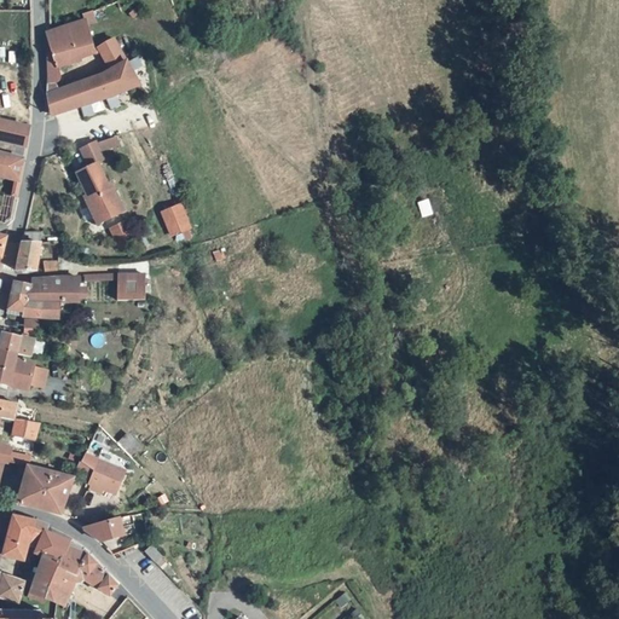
[(93,17),(91,10),(82,13),(85,21),(93,17)]
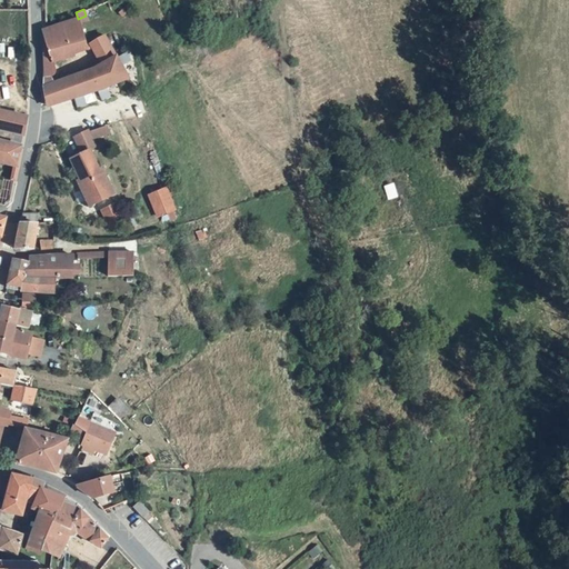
[(86,48),(78,19),(46,32),(43,33),(43,42),(47,41),(49,49),(43,51),(42,67),(86,48)]
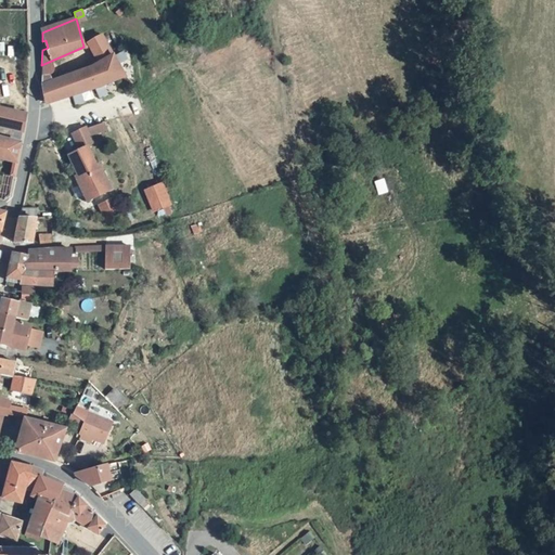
[(98,64),(114,56),(103,38),(101,33),(87,39),(98,64)]
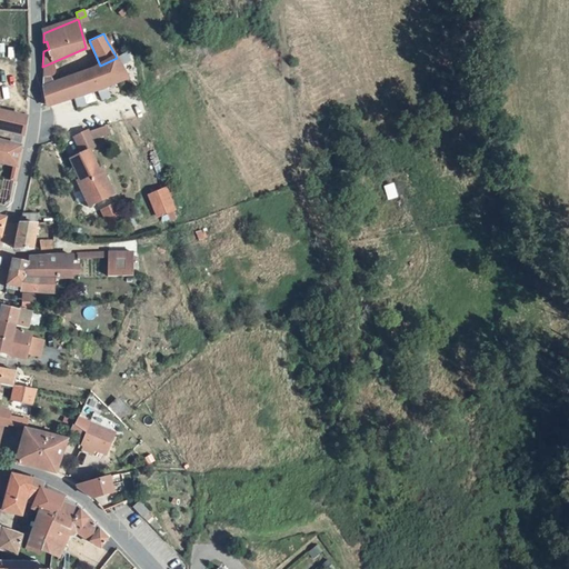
[(126,55),(117,58),(121,67),(130,62),(126,55)]
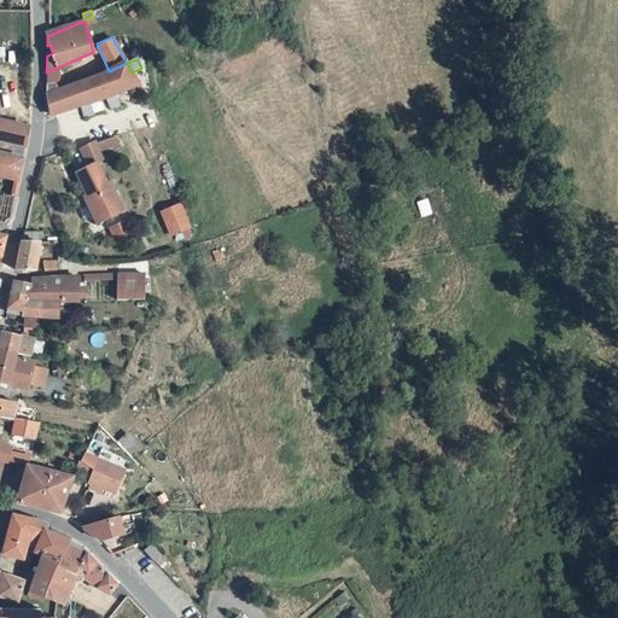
[(50,116),(80,108),(89,104),(95,101),(106,98),(115,94),(138,85),(132,73),(127,63),(109,71),(95,77),(47,94),(50,116)]
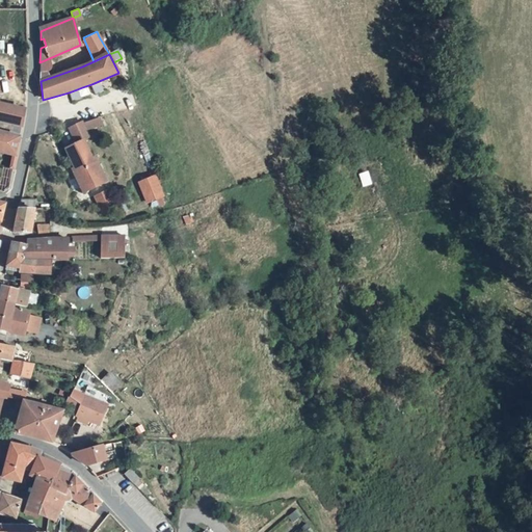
[(99,81),(91,84),(95,92),(103,89),(99,81)]
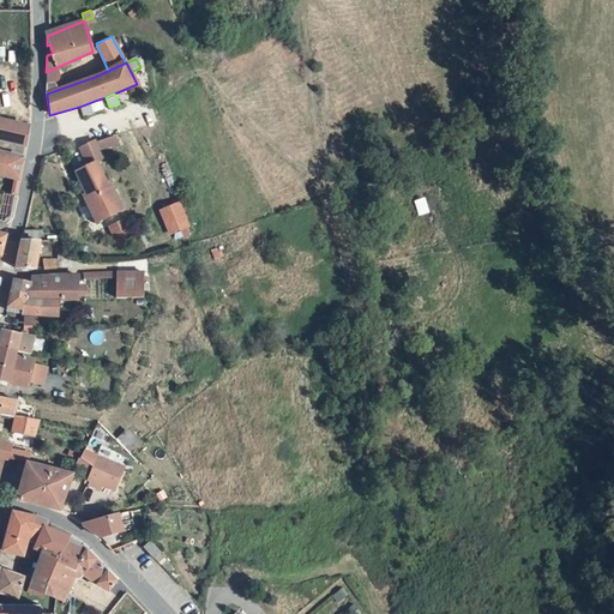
[(89,103),(79,107),(82,115),(92,112),(89,103)]
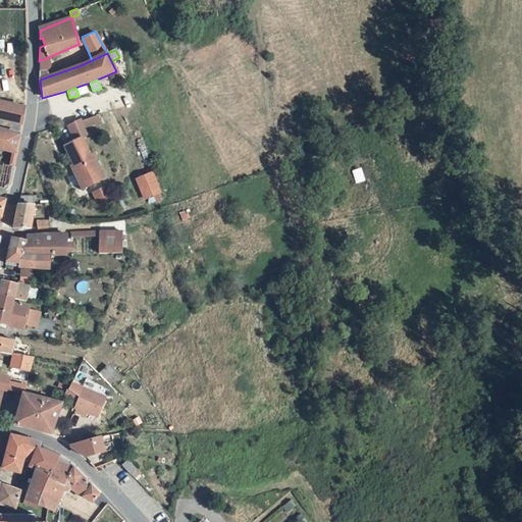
[(0,119),(20,124),(23,108),(0,102),(0,119)]
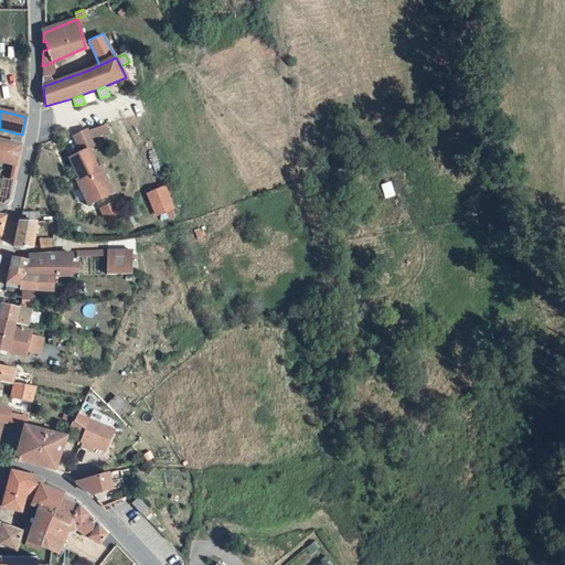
[(70,139),(77,155),(84,151),(91,148),(83,134),(70,139)]
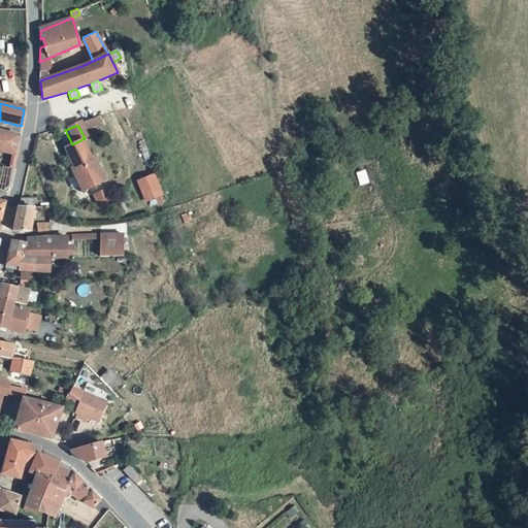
[(0,153),(14,156),(19,137),(0,132),(0,153)]
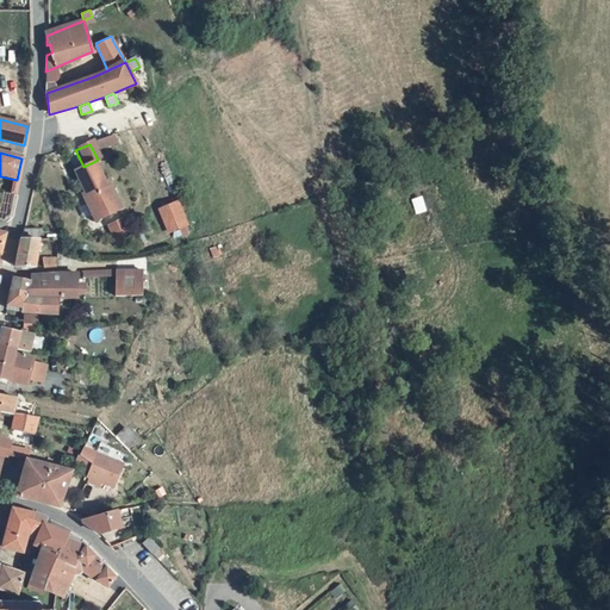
[(100,184),(91,163),(83,167),(72,173),(86,203),(83,204),(88,216),(98,212),(101,218),(113,213),(107,199),(111,198),(104,181),(100,184)]
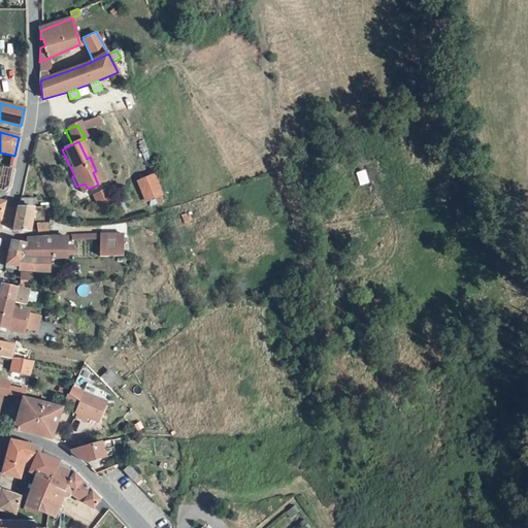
[(134,180),(142,200),(158,195),(149,174),(134,180)]
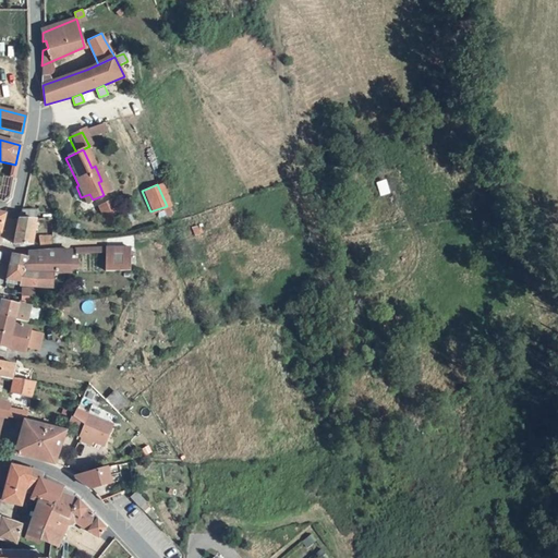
[(9,197),(10,194),(0,191),(0,202),(1,203),(9,197)]
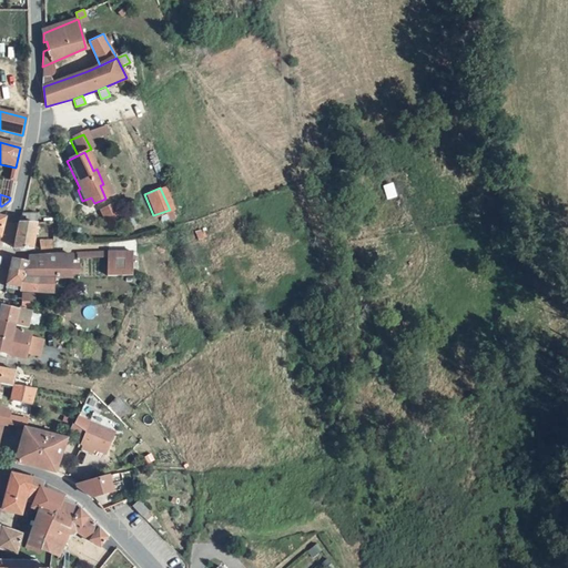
[(108,229),(125,221),(117,202),(99,210),(108,229)]
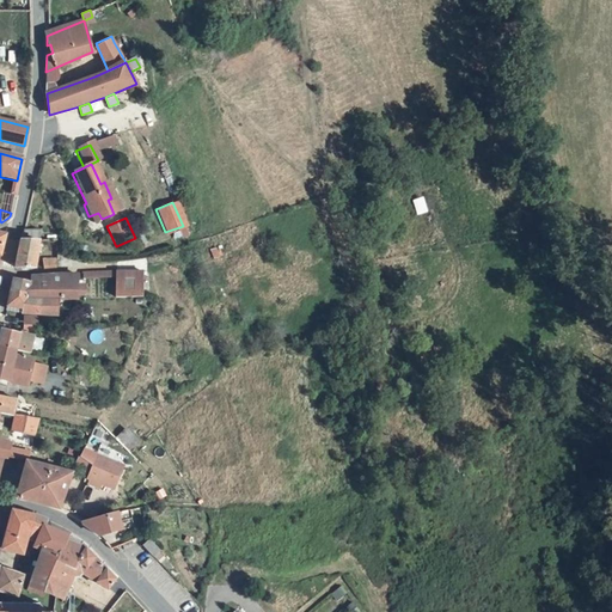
[(40,232),(24,231),(14,271),(34,270),(40,232)]
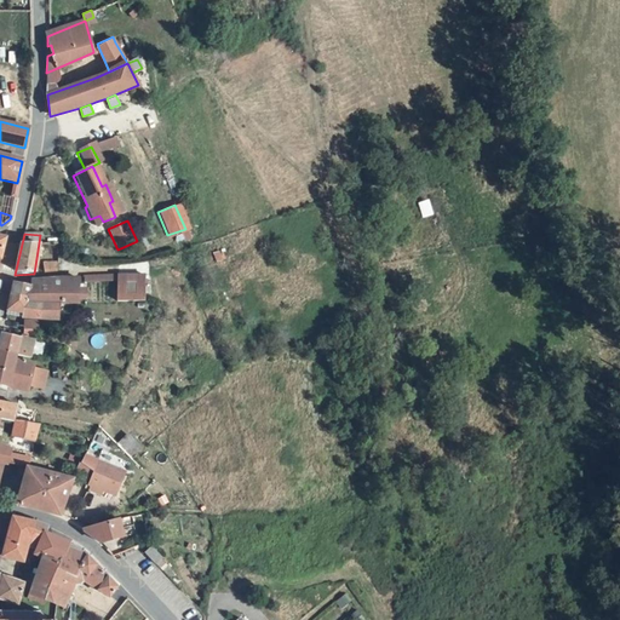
[(144,276),(118,277),(118,282),(118,303),(145,302),(144,276)]
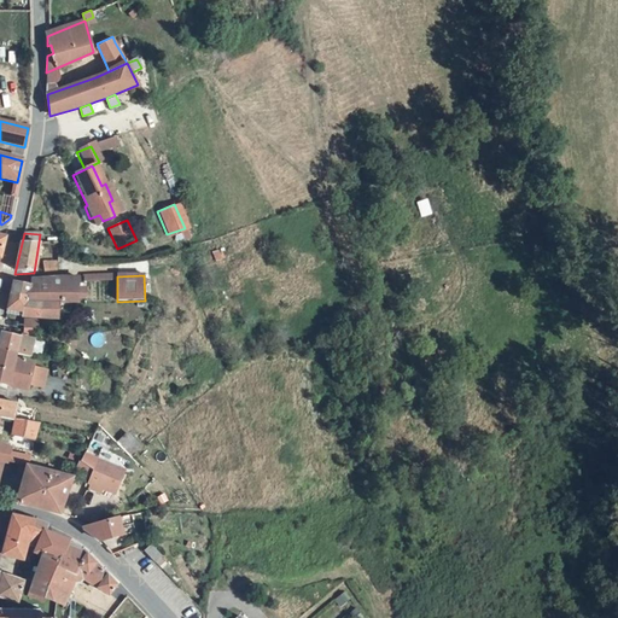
[(77,302),(77,298),(79,290),(79,277),(65,278),(57,278),(34,280),(34,285),(12,284),(10,293),(27,295),(25,302),(58,302),(77,302)]
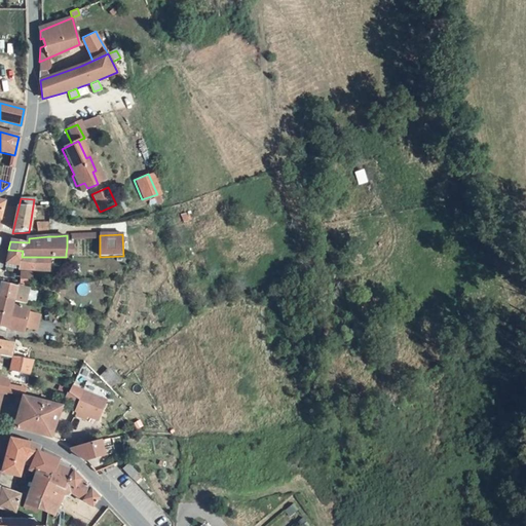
[(8,250),(4,266),(17,267),(17,269),(20,269),(49,270),(49,257),(22,257),(23,251),(8,250)]
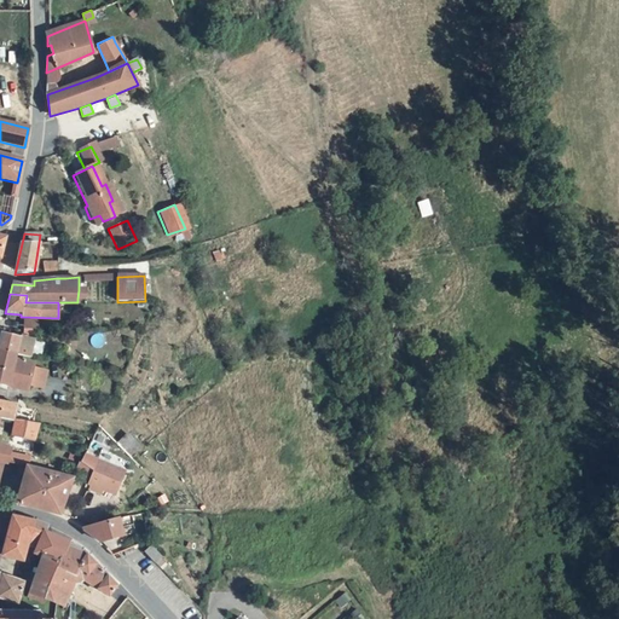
[(33,341),(1,334),(0,336),(0,350),(16,353),(30,356),(30,353),(33,341)]
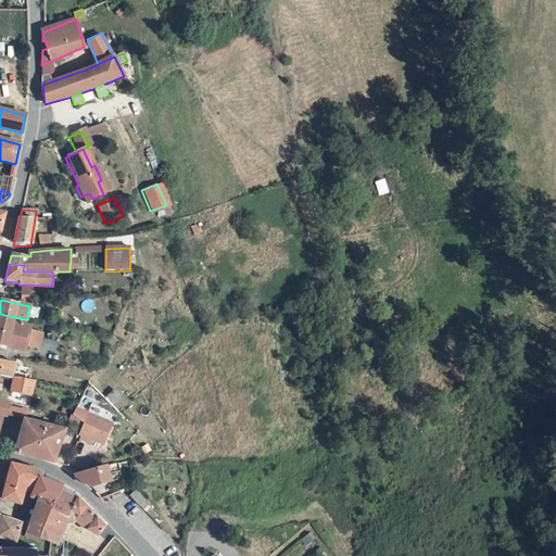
[(29,306),(27,317),(36,318),(38,308),(29,306)]
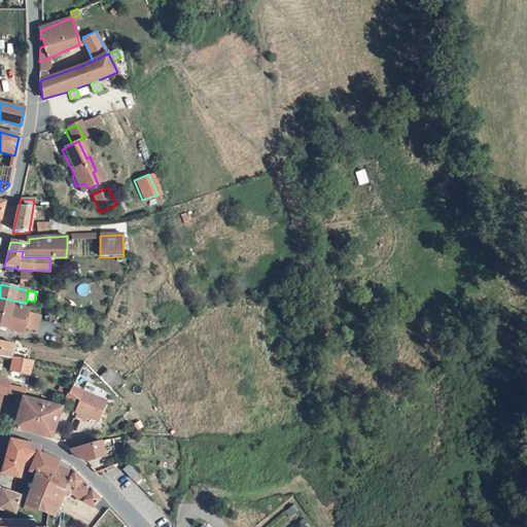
[(0,297),(0,330),(5,332),(6,329),(24,334),(24,330),(28,314),(29,310),(12,306),(13,301),(0,297)]
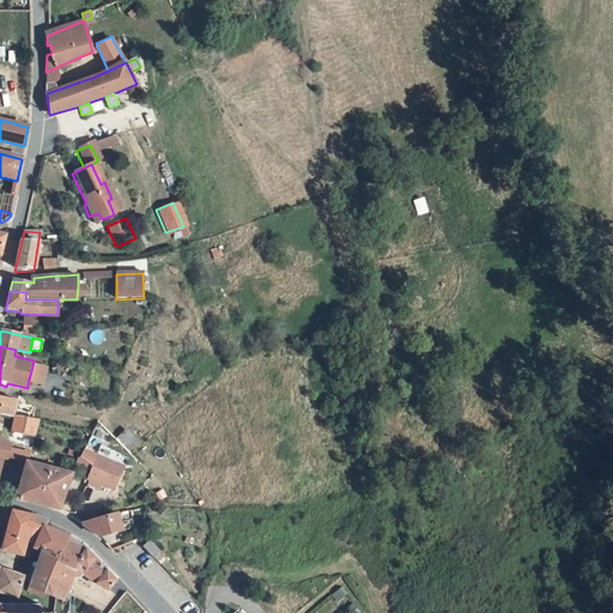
[(32,365),(28,384),(42,387),(46,369),(32,365)]
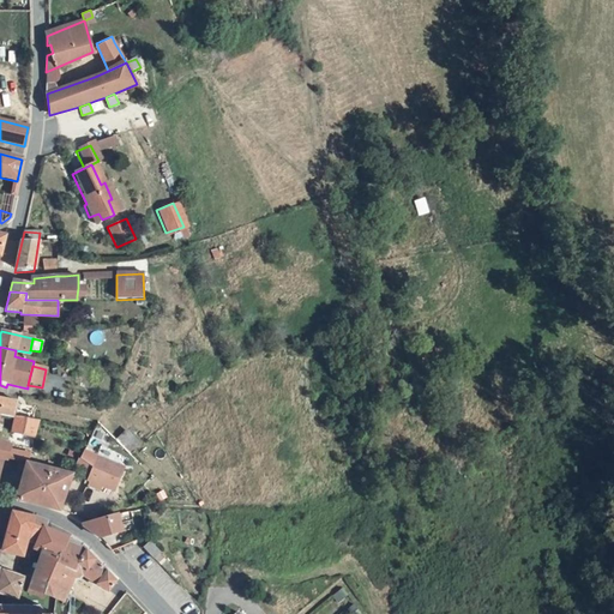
[(0,415),(13,419),(16,402),(0,398),(0,415)]
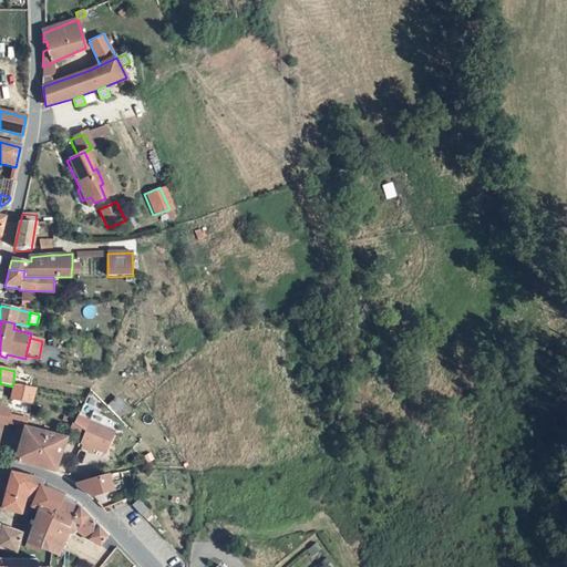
[(32,402),(34,390),(14,387),(11,397),(32,402)]
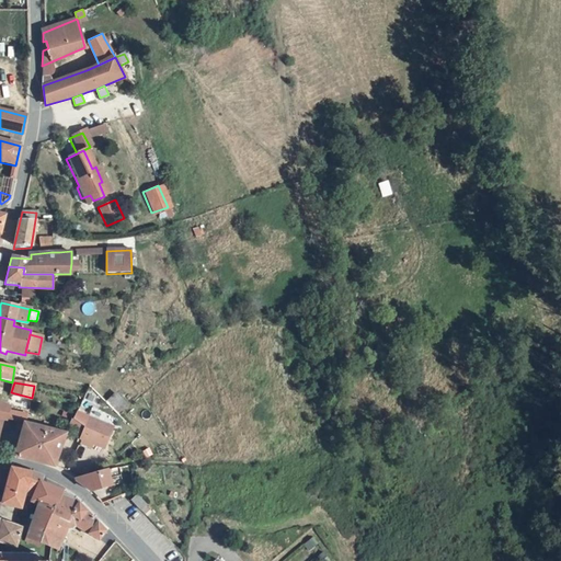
[(6,420),(24,423),(32,398),(11,392),(9,404),(6,420)]
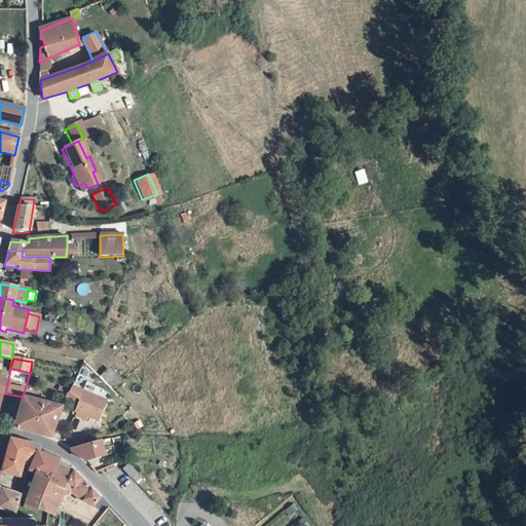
[(78,401),(75,410),(78,411),(86,415),(98,420),(107,402),(73,385),(69,393),(78,401)]
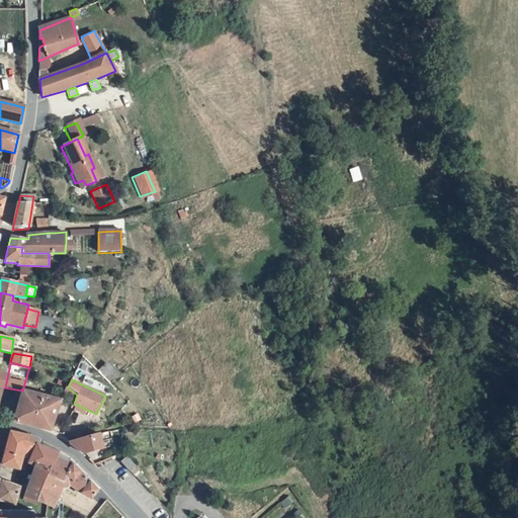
[(68,387),(67,386),(60,400),(61,400),(74,404),(77,395),(68,387)]
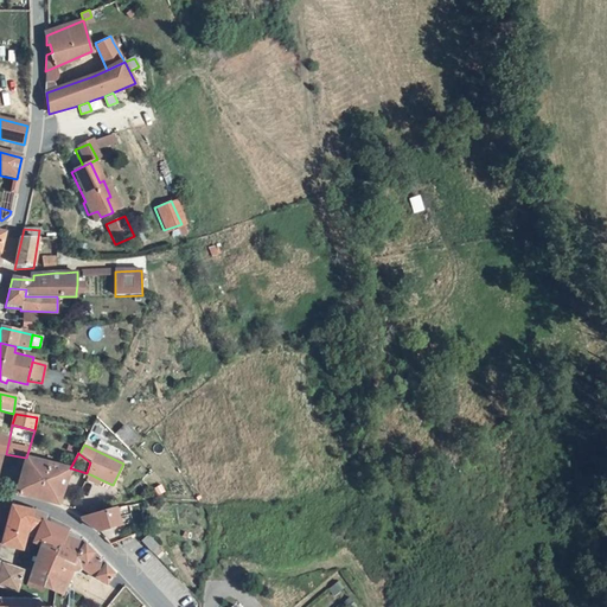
[(17,494),(59,505),(64,492),(45,485),(52,464),(26,458),(17,494)]
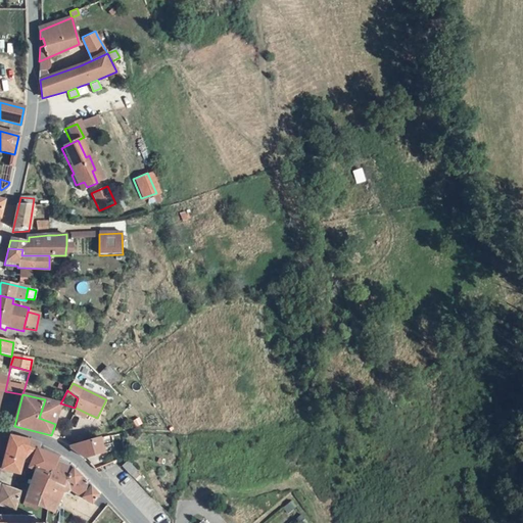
[(60,403),(45,399),(39,418),(55,424),(61,403),(60,403)]
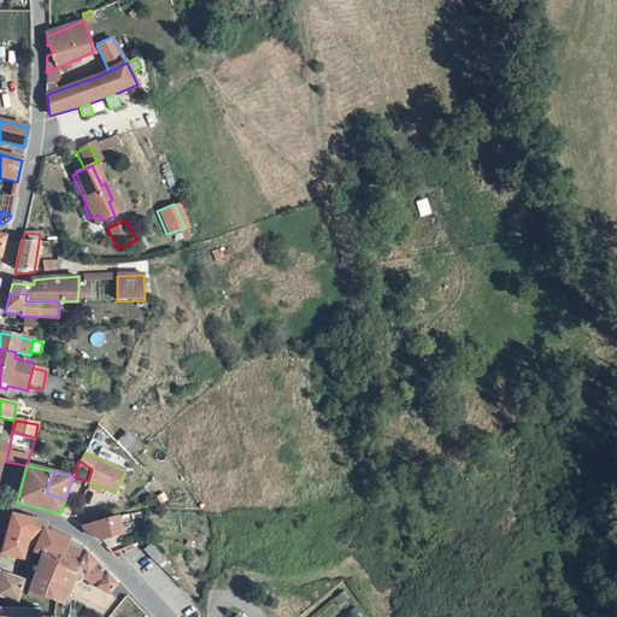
[(29,518),(13,515),(10,529),(30,533),(29,538),(30,539),(28,546),(37,547),(45,532),(46,532),(47,526),(29,518)]
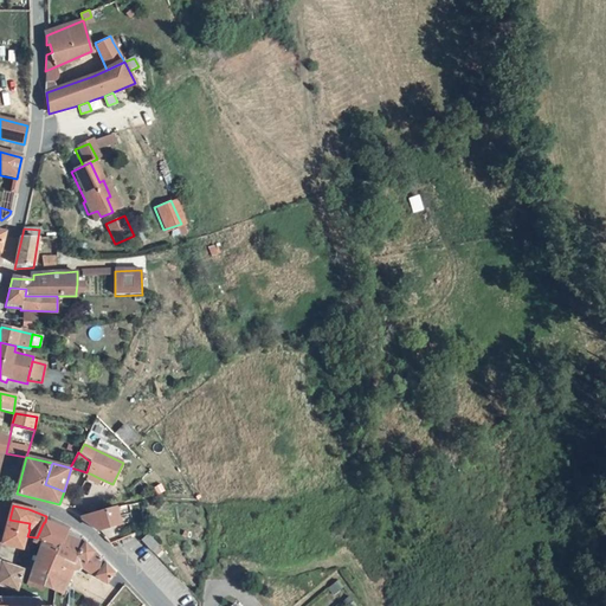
[(130,515),(128,505),(113,509),(81,519),(97,530),(98,532),(121,524),(118,517),(130,515)]
